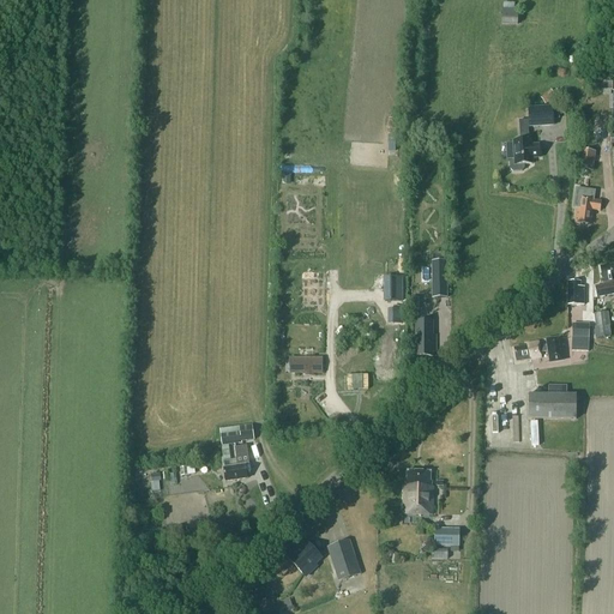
[(518,24),(518,10),(503,10),(503,24),(518,24)]
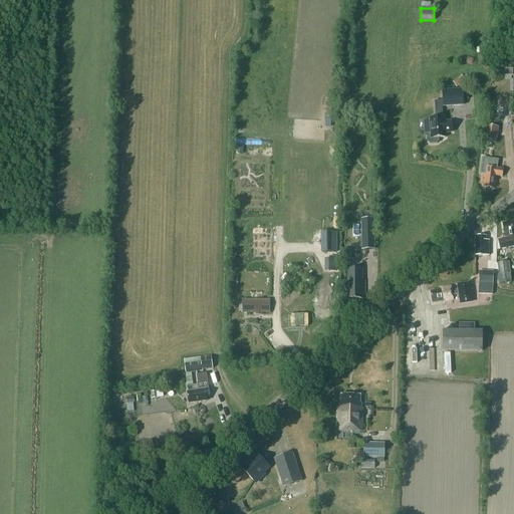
[(466,79),(463,75),(453,82),(457,86),(466,79)]
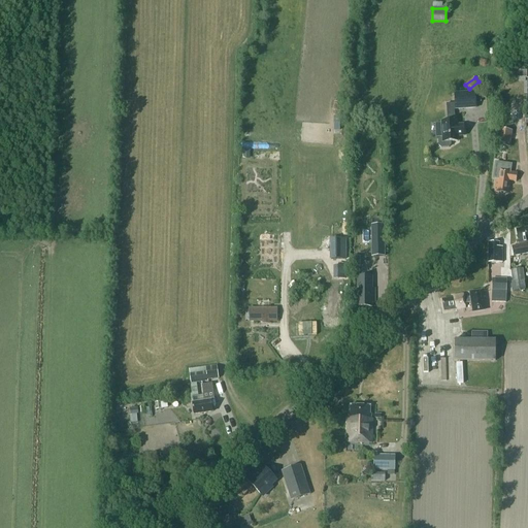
[(454,109),(475,107),(475,92),(455,94),(455,103),(447,104),(448,121),(441,122),(442,138),(440,138),(438,140),(438,145),(441,147),(449,147),(451,145),(451,141),(457,141),(457,136),(464,135),(464,125),(457,126),(456,121),(455,121),(454,109)]
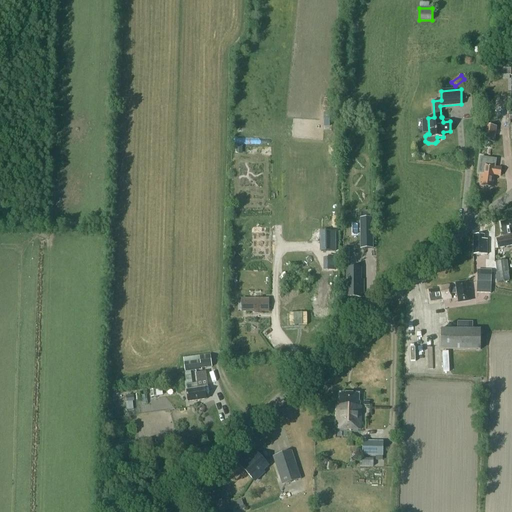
[(482,141),(492,142),(494,127),(485,126),(482,141)]
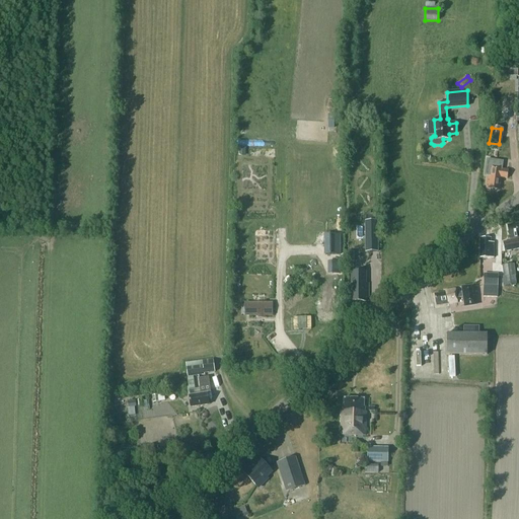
[(486,167),(489,167),(487,189),(499,190),(501,177),(507,178),(508,170),(498,169),(499,163),(486,161),(486,167)]
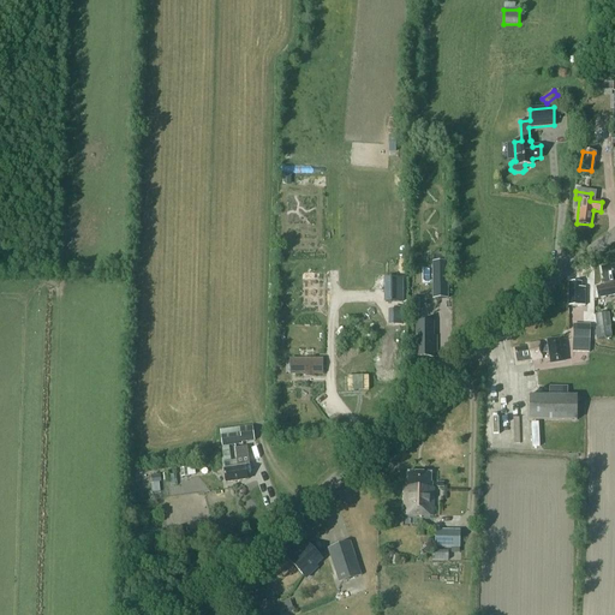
[(434,274),(439,274),(439,298),(448,298),(448,262),(434,262),(434,274)]
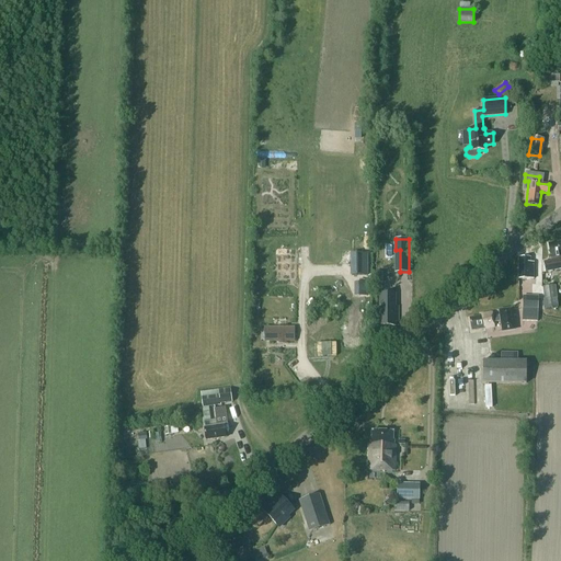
[(560,241),(548,244),(551,261),(544,263),(545,273),(560,268),(560,241)]
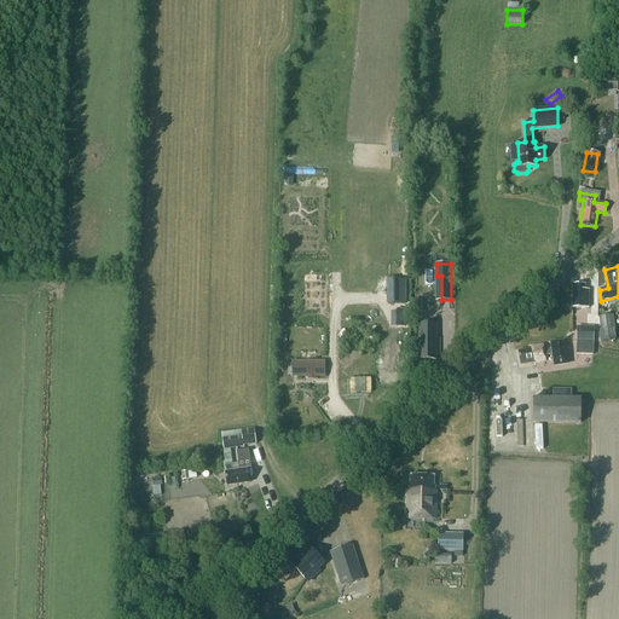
[(405,304),(405,281),(387,281),(388,305),(405,304)]
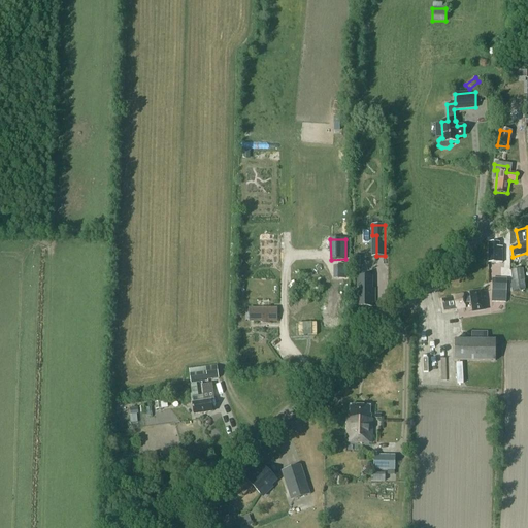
[(499,248),(499,242),(488,242),(488,263),(502,263),(502,248),(499,248)]
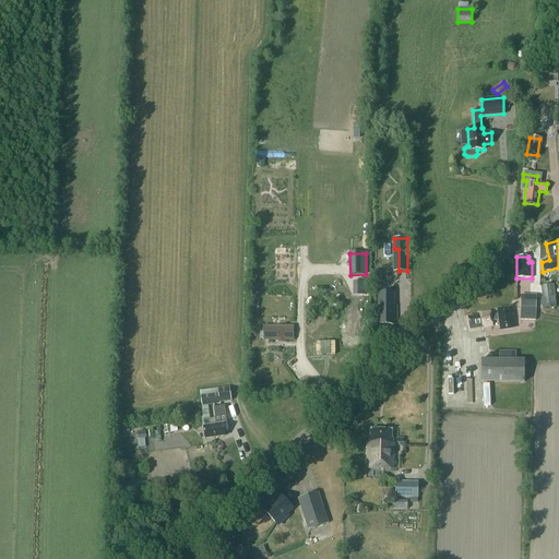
[(540,287),(543,298),(554,297),(552,285),(540,287)]
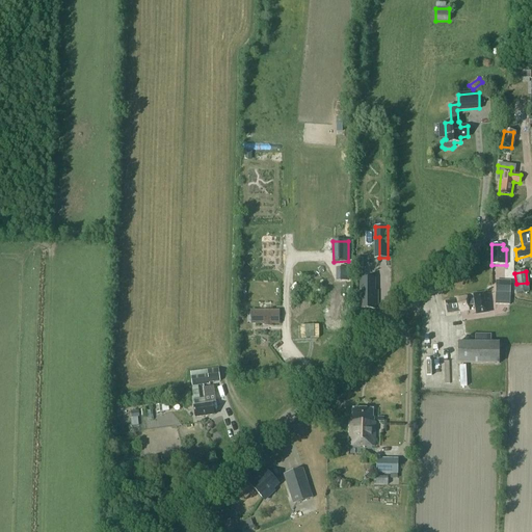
[(375,278),(363,278),(360,278),(360,291),(360,309),(375,309),(375,306),(378,306),(377,291),(375,291),(375,278)]
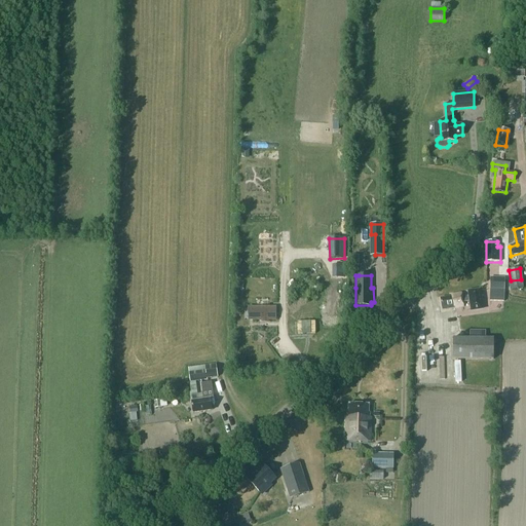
[(503,302),(504,282),(497,280),(497,284),(490,284),(489,301),(503,302)]
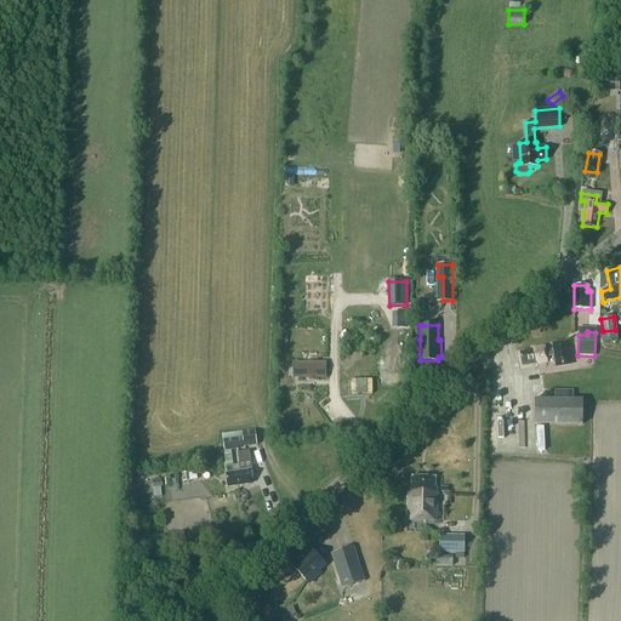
[(565,342),(553,345),(554,351),(546,352),(545,346),(533,348),(533,351),(520,353),(523,366),(547,363),(546,357),(554,355),(557,366),(569,365),(565,342)]
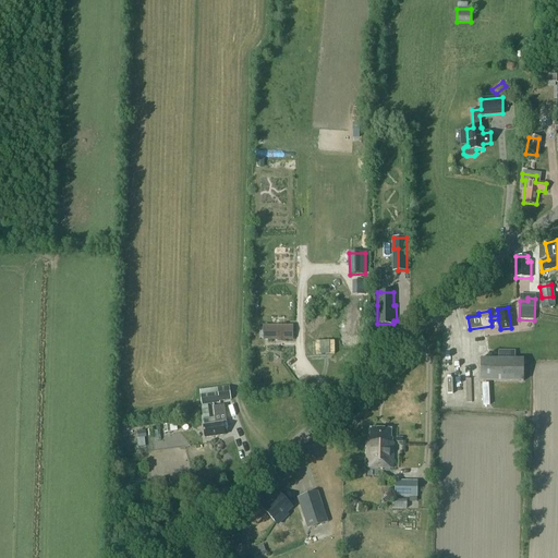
[(356,336),(358,326),(341,325),(340,335),(341,335),(340,346),(355,347),(356,336)]
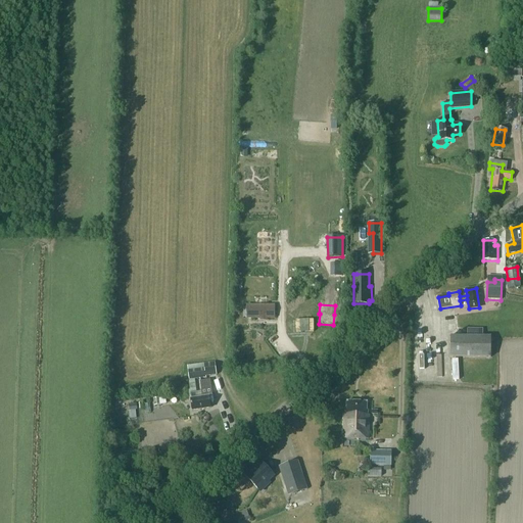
[(275,305),(250,305),(251,319),(262,318),(267,318),(275,318),(275,305)]
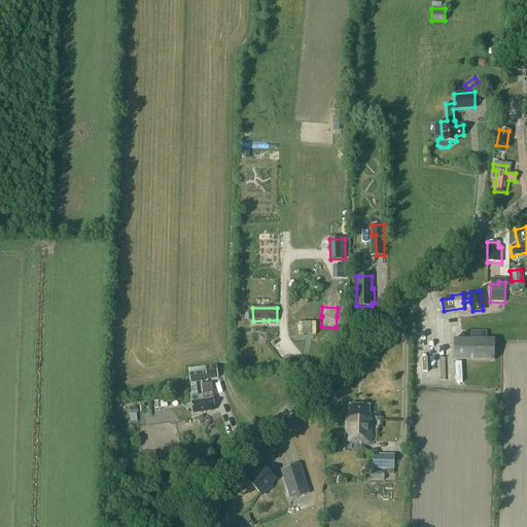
[(454,339),(454,359),(494,360),(494,340),(454,339)]
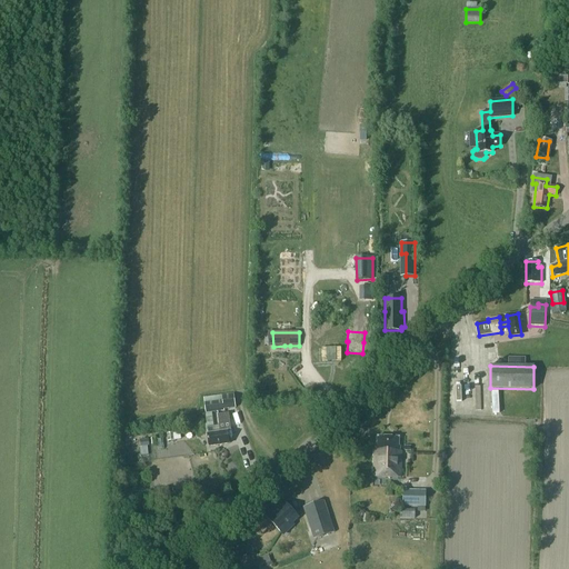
[(471,391),(460,401),(473,415),(483,405),(471,391)]
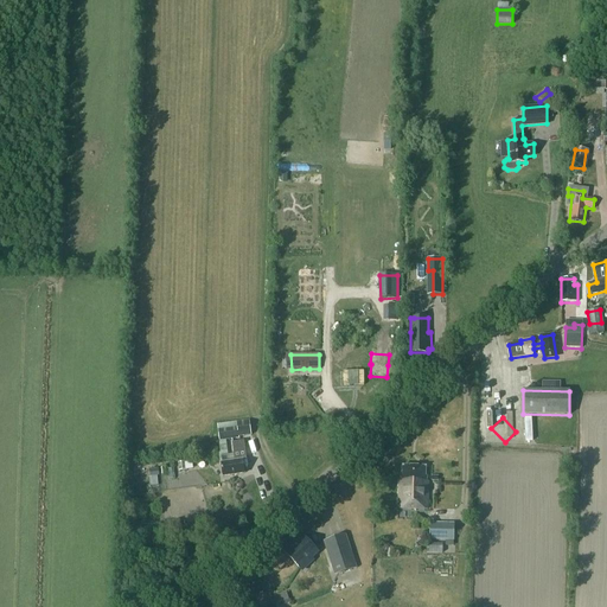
[(217,425),(218,429),(219,441),(222,457),(228,455),(227,441),(240,439),(240,438),(251,436),(250,421),(217,425)]
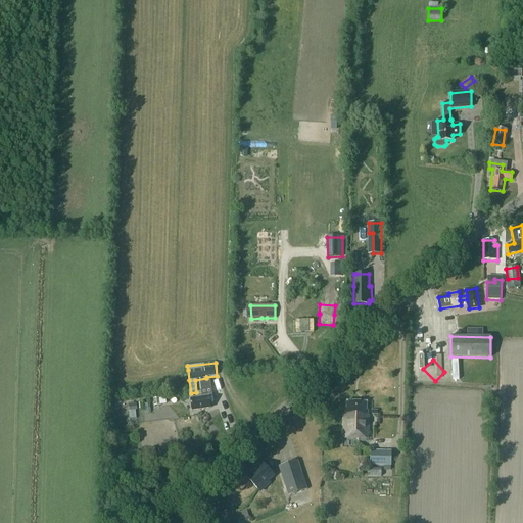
[(190,399),(192,411),(210,408),(209,396),(208,396),(208,390),(201,391),(201,392),(191,393),(191,399),(190,399)]
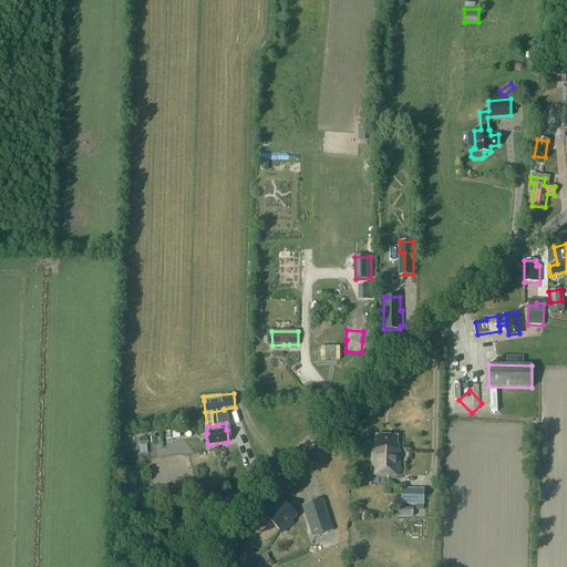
[(373,447),(372,461),(372,475),(400,476),(400,449),(398,449),(398,436),(377,435),(375,447),(373,447)]
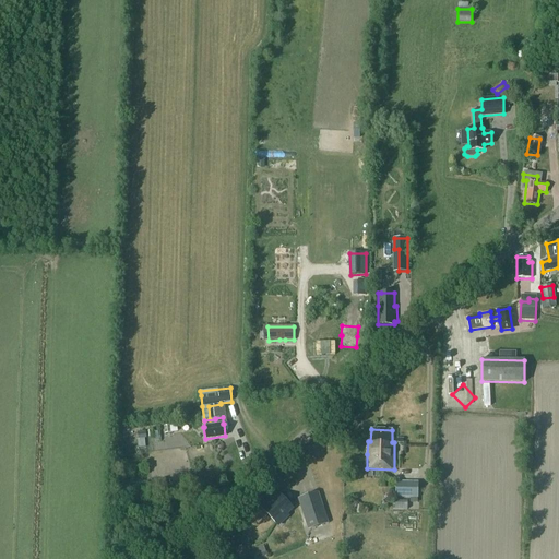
[(396,482),(396,498),(411,498),(411,503),(418,503),(418,498),(418,482),(396,482)]
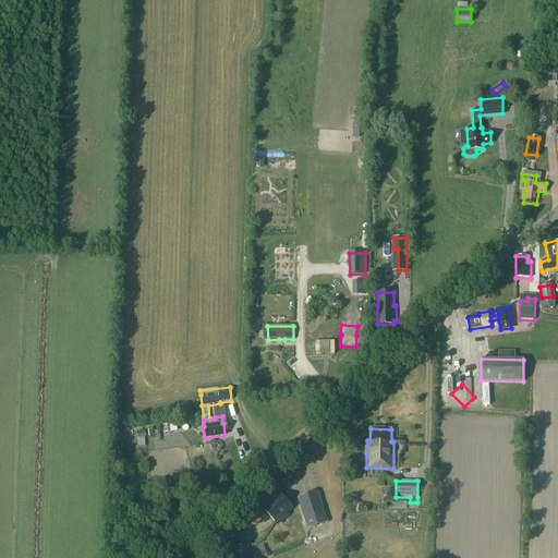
[(301,497),(311,528),(328,522),(318,492),(301,497)]
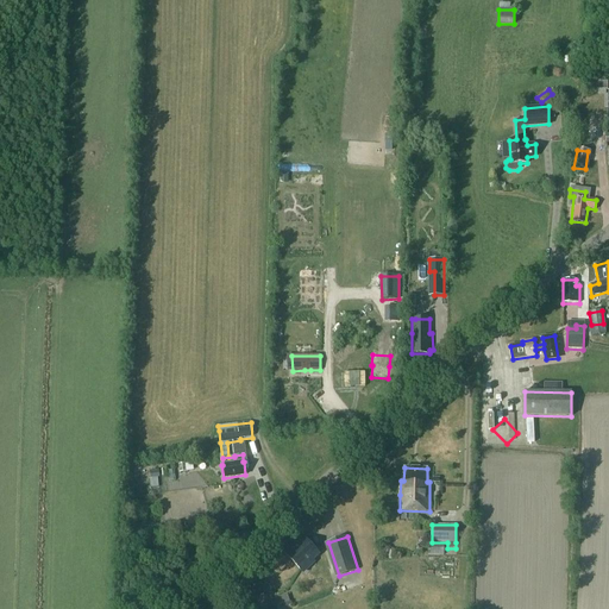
[(286,553),(302,571),(319,553),(305,538),(297,545),(300,546),(297,548),(294,545),(286,553)]
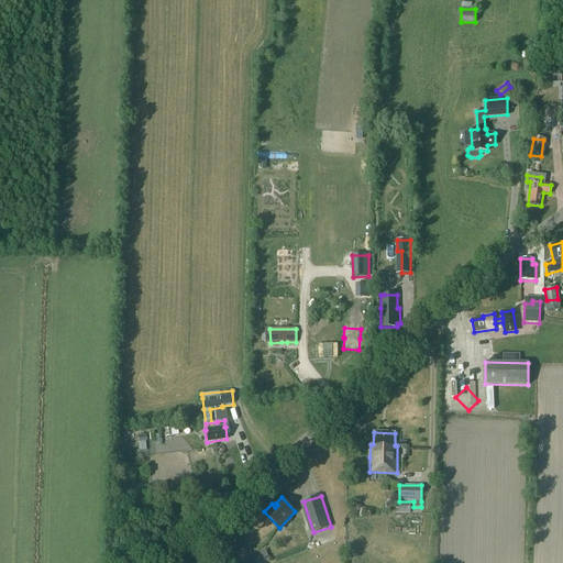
[(260,560),(268,556),(266,550),(257,552),(260,560)]
